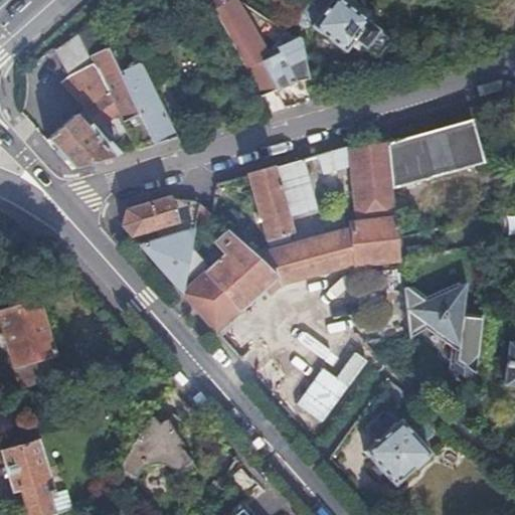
[(275,93),(261,64),(229,6),(235,2),(233,0),(207,0),(260,97),(267,95),(275,93)]
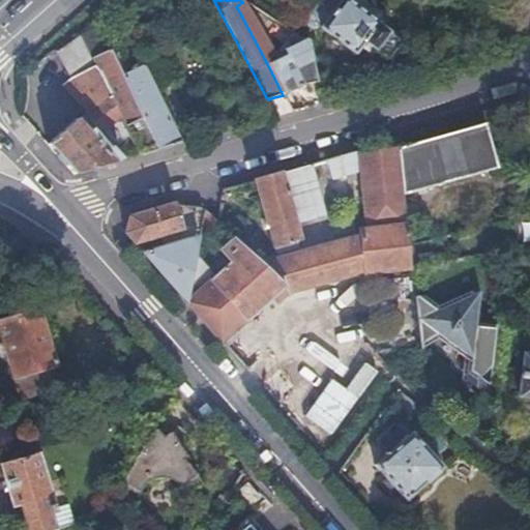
[(367,6),(358,0),(316,0),(299,23),(311,31),(316,30),(354,58),(364,46),(386,62),(401,43),(362,16),(367,6)]
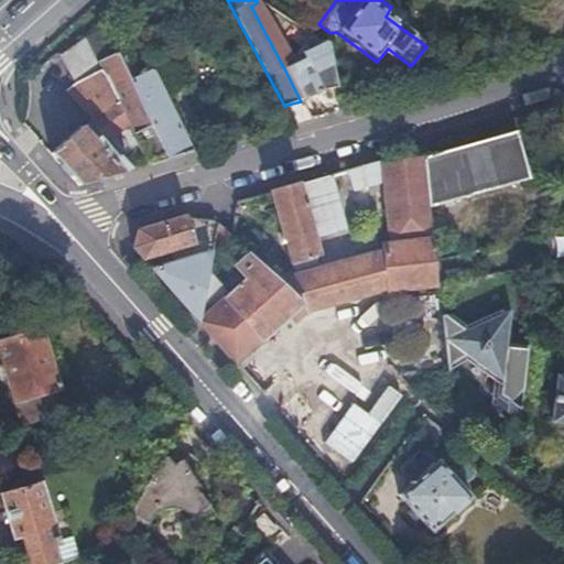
[(148,169),(193,155),(154,75),(151,72),(137,79),(131,82),(120,61),(118,55),(110,58),(98,32),(86,39),(97,61),(101,68),(127,123),(130,129),(137,142),(148,169)]
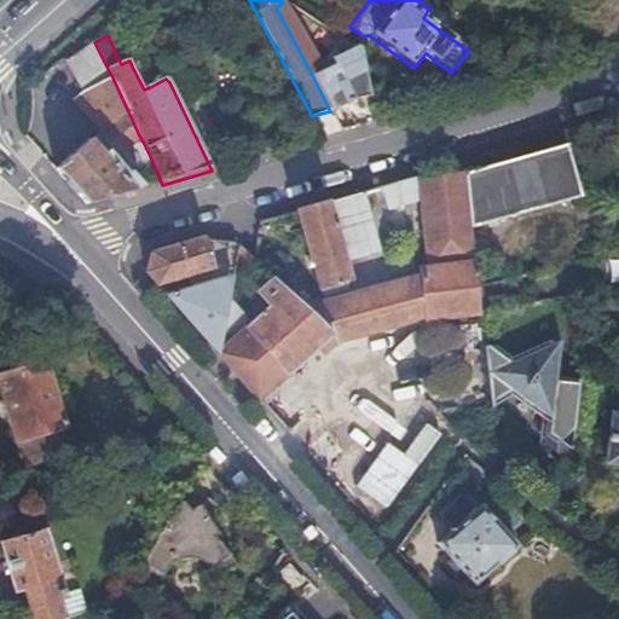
[(356,128),(377,123),(360,48),(341,39),(313,77),(330,111),(347,105),(356,128)]
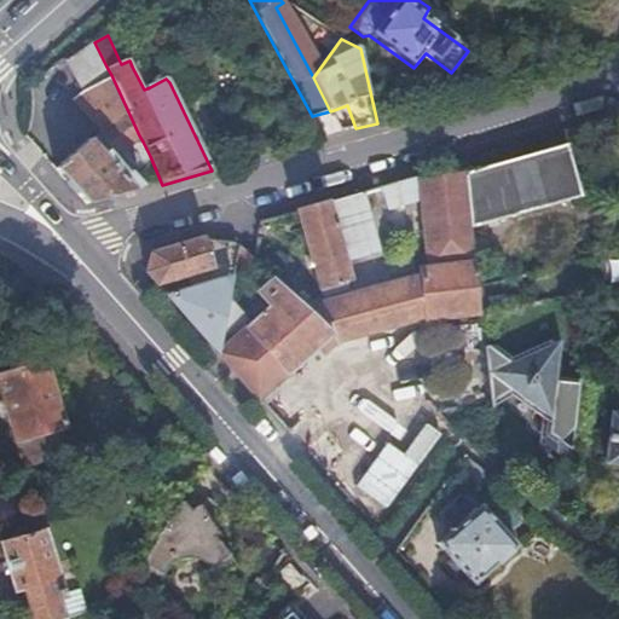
[(94,41),(64,64),(88,94),(111,75),(106,67),(94,42),(94,41)]
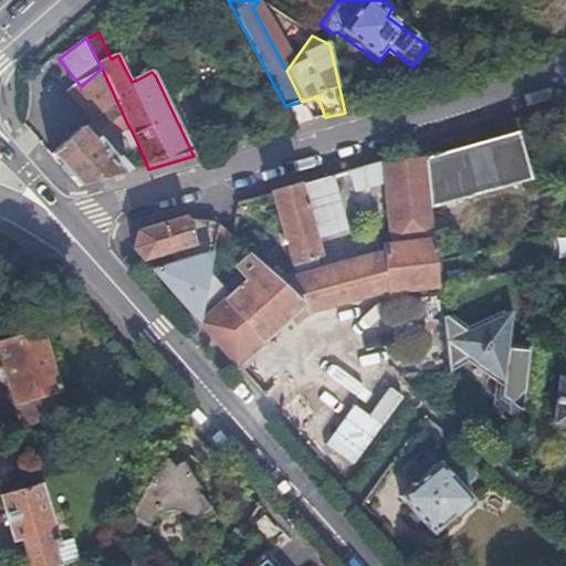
[(132,82),(137,80),(126,58),(121,61),(132,82)]
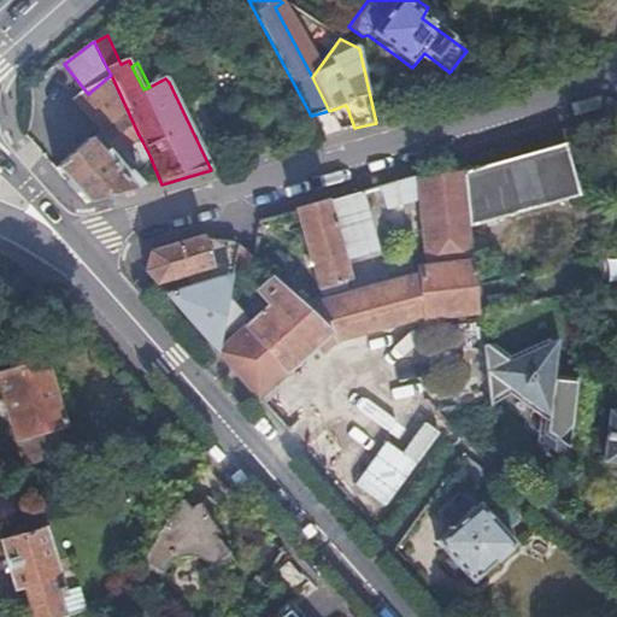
[(111,75),(88,94),(78,103),(117,146),(139,135),(111,75)]
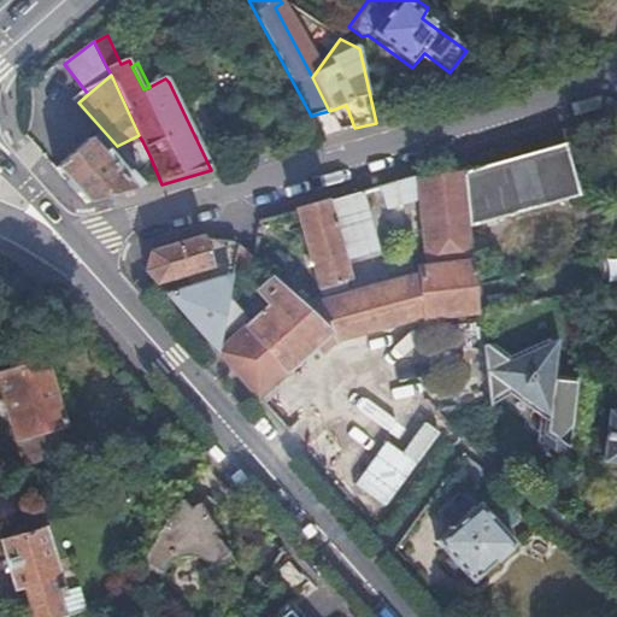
[(90,140),(56,170),(63,178),(87,205),(141,189),(133,180),(133,171),(121,156),(110,164),(90,140)]
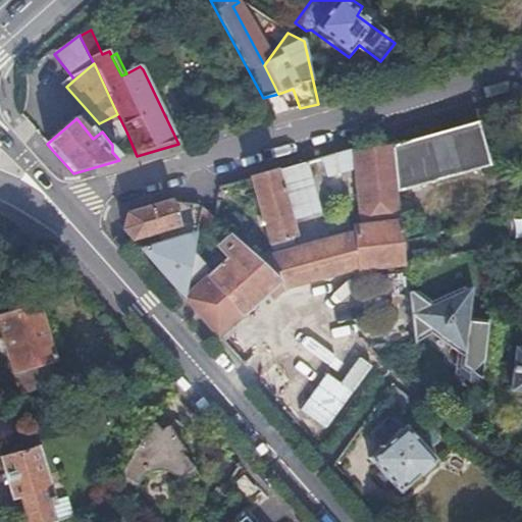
[(127,158),(137,156),(126,132),(120,119),(111,124),(127,158)]
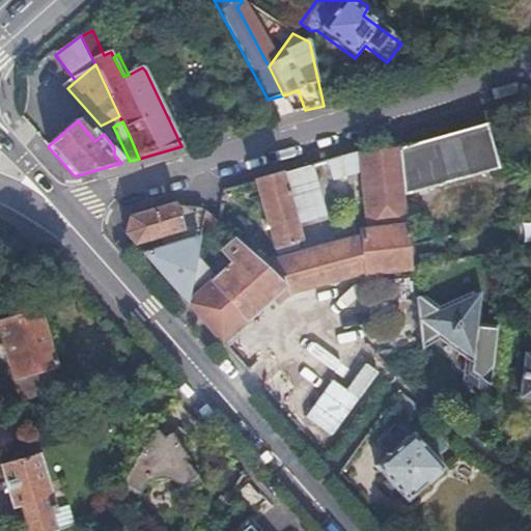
[(400,144),(401,145),(407,195),(486,170),(474,124),(400,144)]
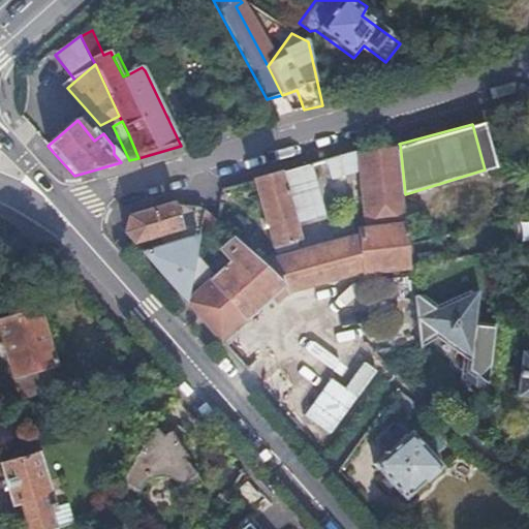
[(196,261),(186,303),(220,341),(282,285),(288,290),(368,268),(369,272),(412,268),(405,194),(400,145),(362,148),(255,179),(275,244),(280,243),(282,250),(298,246),(296,239),(300,238),(289,203),(312,195),(311,190),(346,179),(345,174),(362,169),(370,228),(363,230),(364,238),(262,266),(236,239),(220,251),(229,263),(213,279),(196,261)]
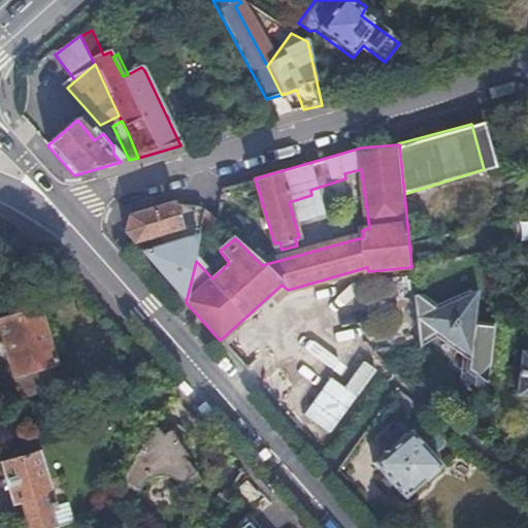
[(124,232),(133,241),(179,228),(171,203),(162,207),(129,218),(124,232)]
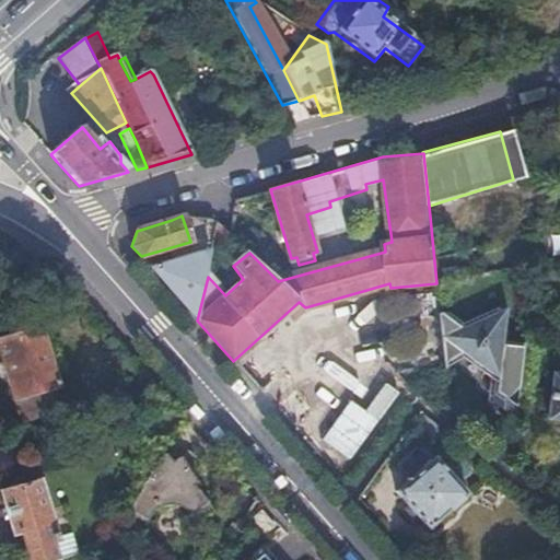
[(220,222),(213,249),(212,255),(230,258),(233,235),(220,222)]
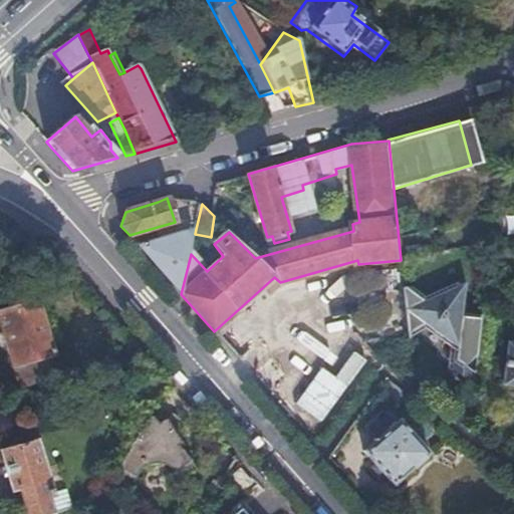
[(196,229),(140,246),(169,279),(181,294),(191,254),(195,234),(196,229)]
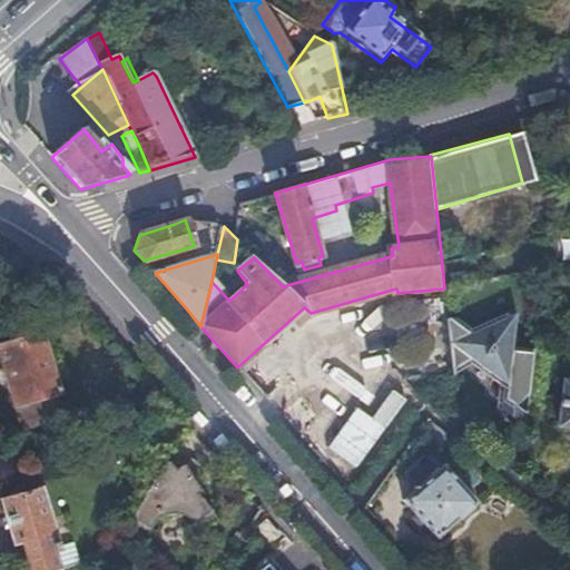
[(449,316),(454,373),(472,363),(499,383),(497,412),(526,433),(534,346),(518,344),(519,336),(514,335),(518,311),(510,314),(507,312),(471,327),(471,332),(464,335),(457,316),(451,317),(449,316)]
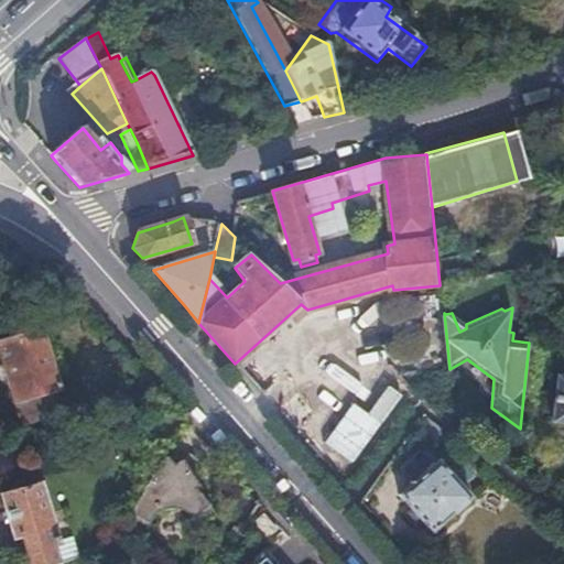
[(39,333),(0,344),(0,355),(21,426),(63,414),(39,333)]
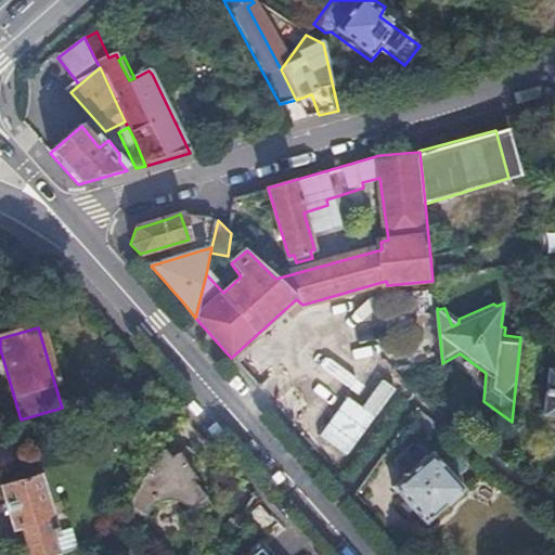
[(294,425),(311,413),(301,400),(285,412),(294,425)]
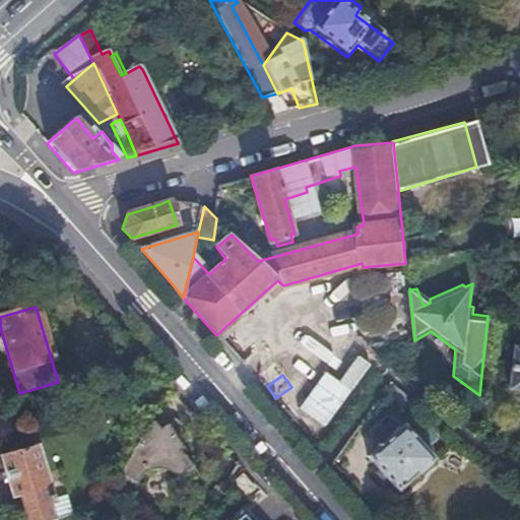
[(380,446),(367,457),(396,492),(433,459),(403,425),(400,427),(390,415),(369,434),(380,446)]
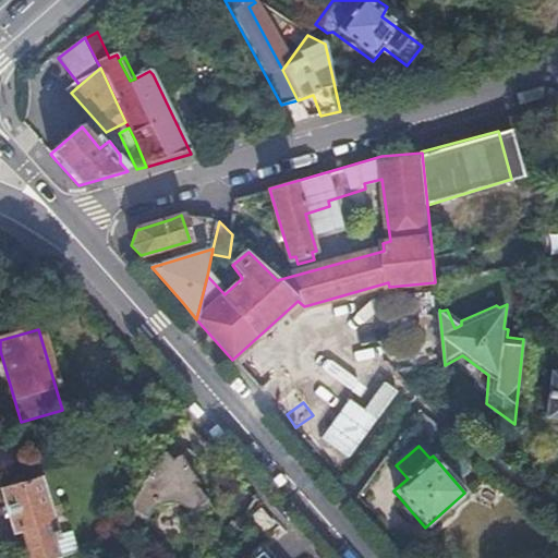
[(174,459),(165,449),(126,510),(145,522),(148,518),(153,510),(157,507),(161,505),(166,502),(172,502),(179,502),(184,505),(191,510),(196,518),(213,502),(196,484),(199,481),(181,452),(174,459)]
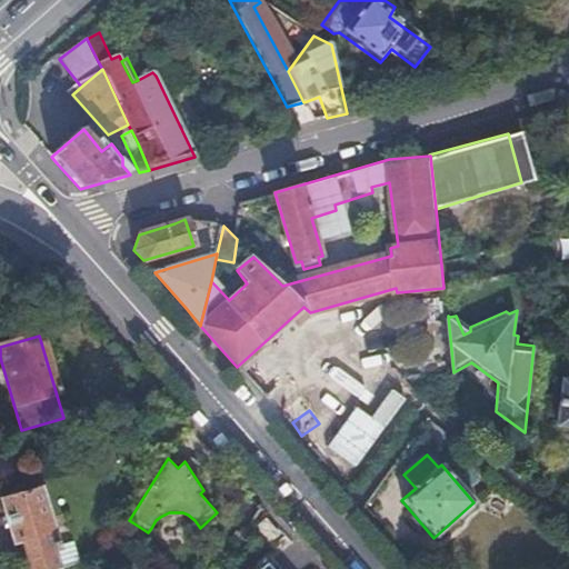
[(26,545),(32,568),(77,568),(80,568),(73,547),(59,550),(58,546),(52,548),(49,538),(53,537),(40,491),(2,502),(16,548),(26,545)]
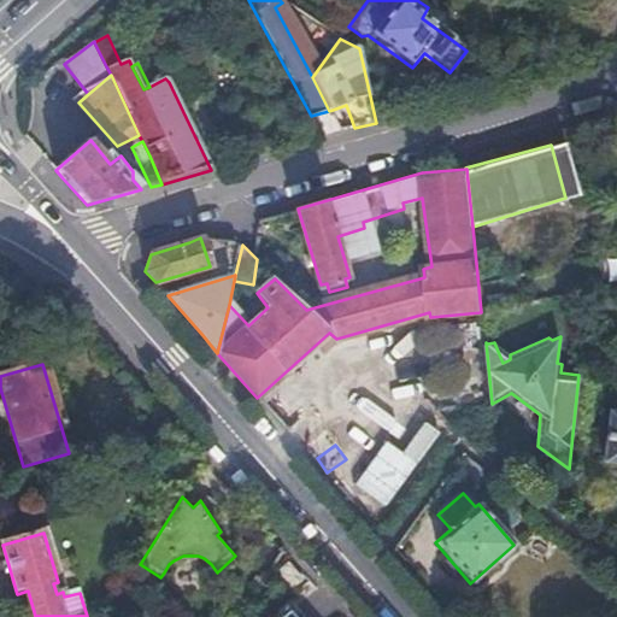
[(307,574),(292,557),(281,566),(295,585),(307,574)]
